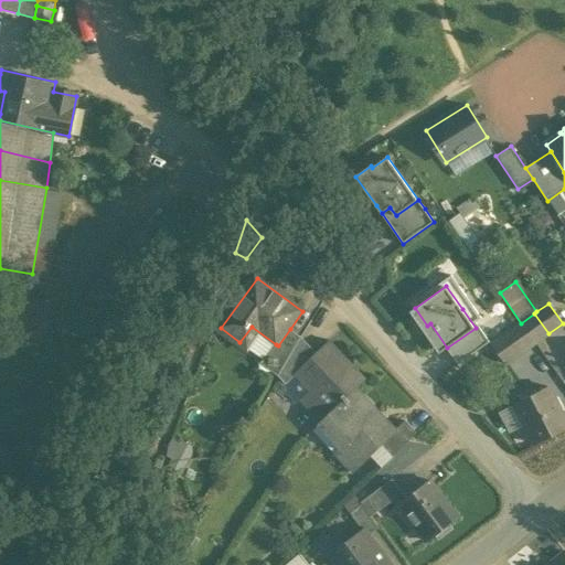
[(534,313),(521,323),(535,343),(548,333),(534,313)]
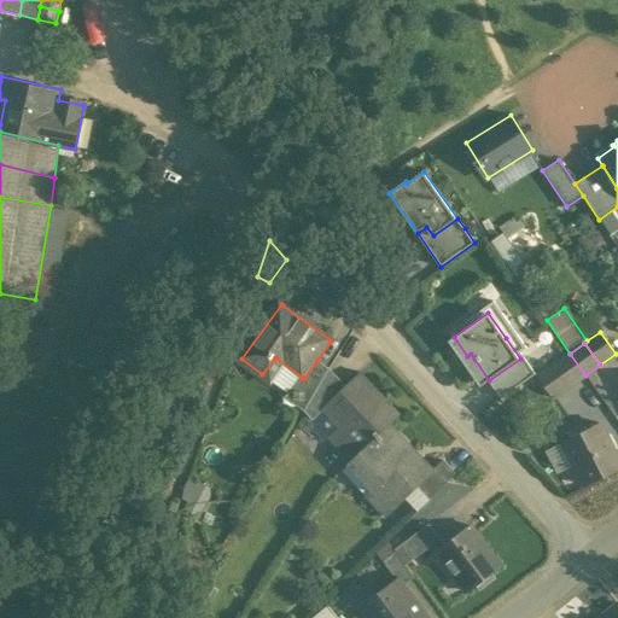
[(570,354),(554,365),(569,386),(586,375),(570,354)]
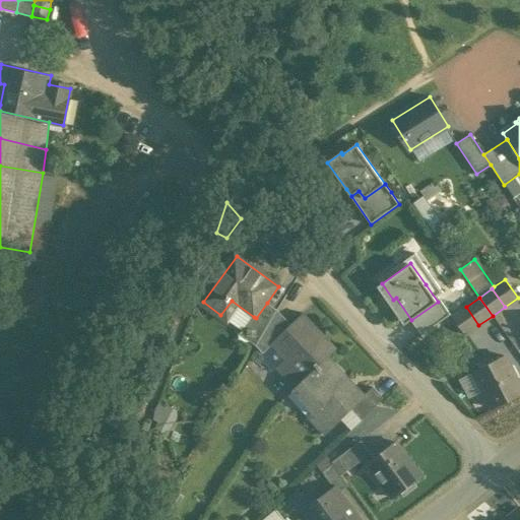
[(267,303),(256,318),(254,317),(241,334),(256,345),(277,310),(267,303)]
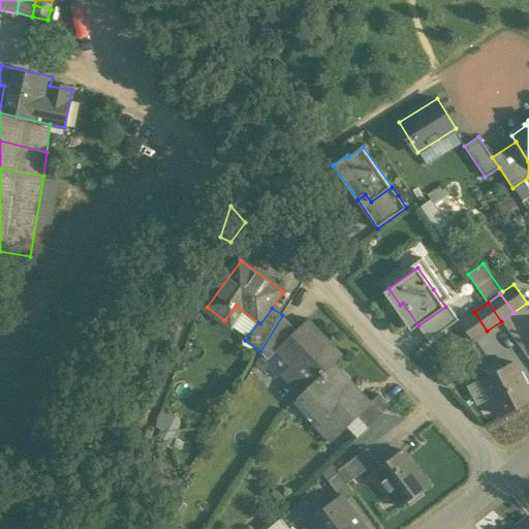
[(474,312),(460,321),(473,340),(487,331),(474,312)]
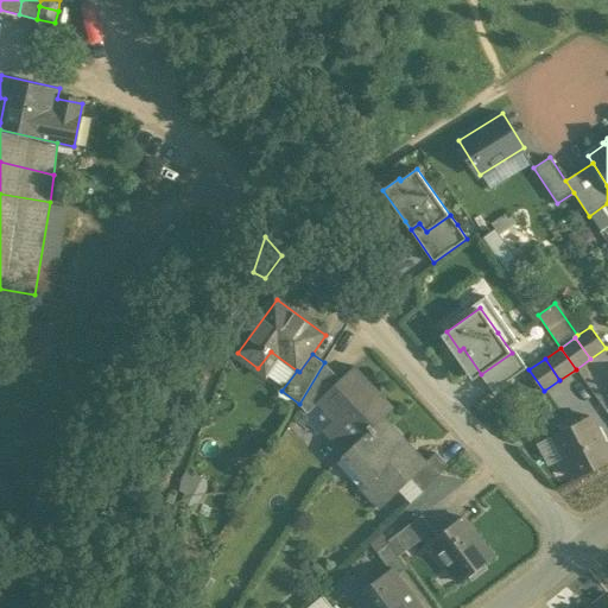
[(324,362),(299,404),(309,415),(318,404),(333,390),(320,374),(325,363),(324,362)]
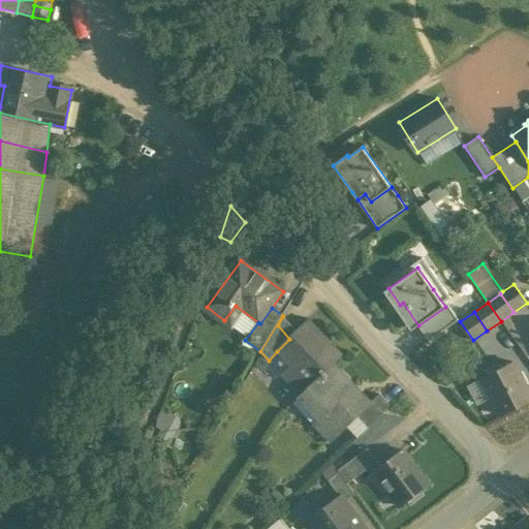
[(297,332),(283,316),(278,325),(289,339),(297,332)]
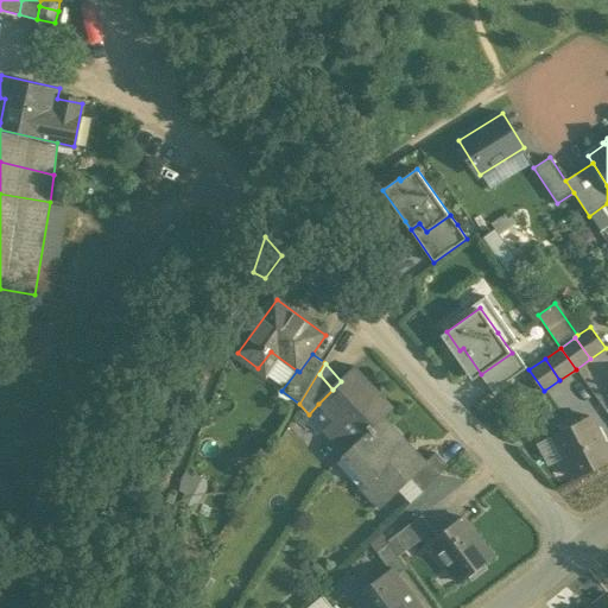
[(333,390),(318,404),(335,422),(324,431),(344,454),(385,417),(393,407),(355,366),(341,381),(333,390)]
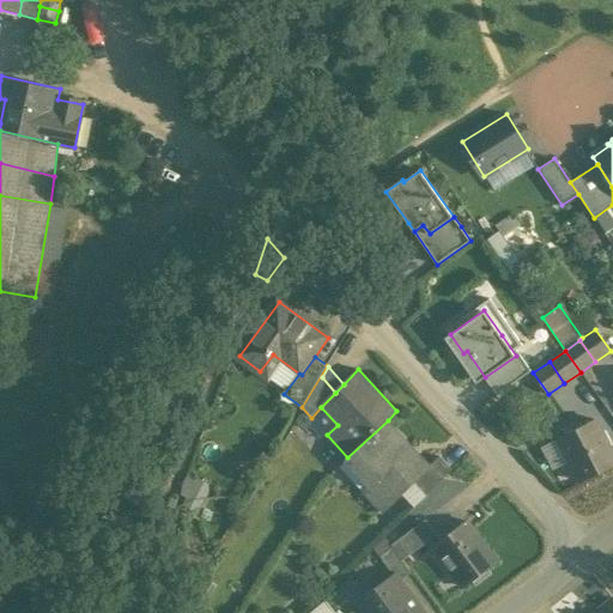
[(347,457),(345,461),(368,486),(363,492),(382,514),(419,480),(432,468),(431,467),(388,420),(347,457)]
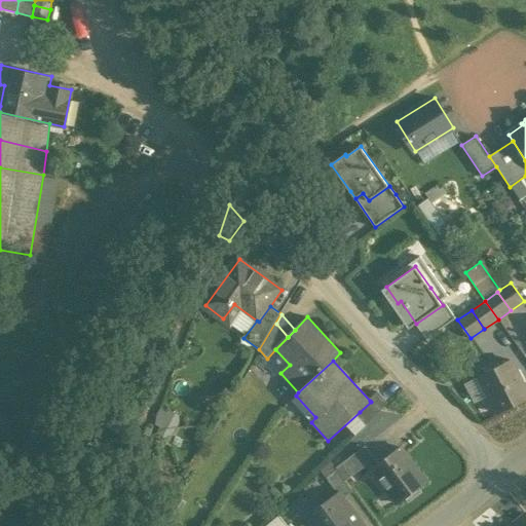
[(525,390),(511,361),(478,377),(488,397),(491,395),(499,413),(525,399),(525,390)]
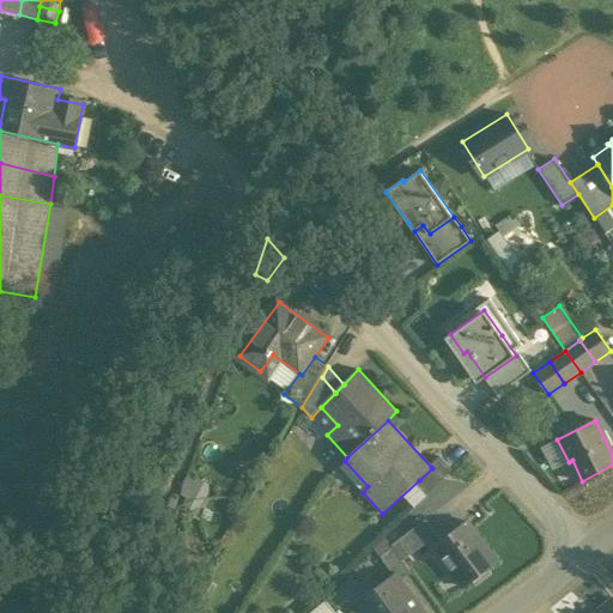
[(441,457),(431,467),(432,468),(419,480),(430,492),(451,469),(441,457)]
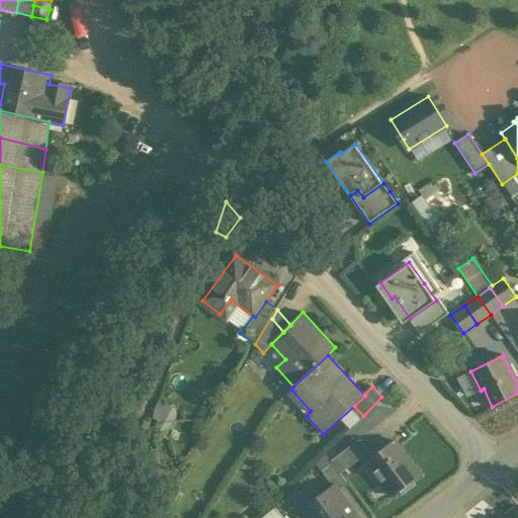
[(360,437),(330,459),(332,461),(340,472),(369,451),(360,437)]
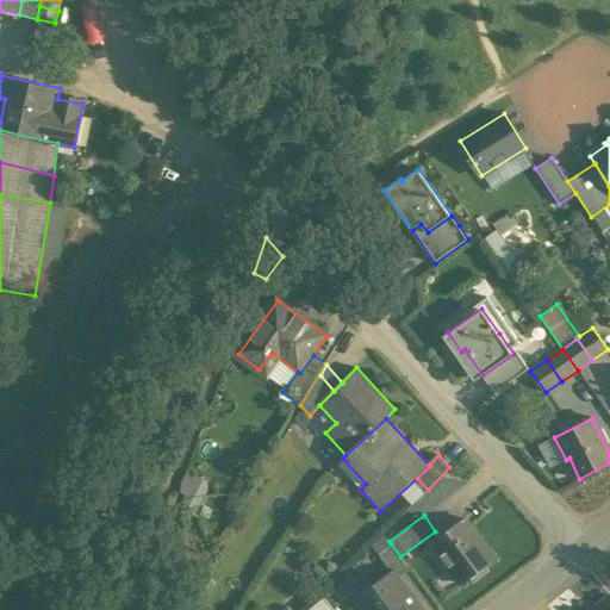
[(462,517),(430,542),(462,583),(495,558),(462,517)]
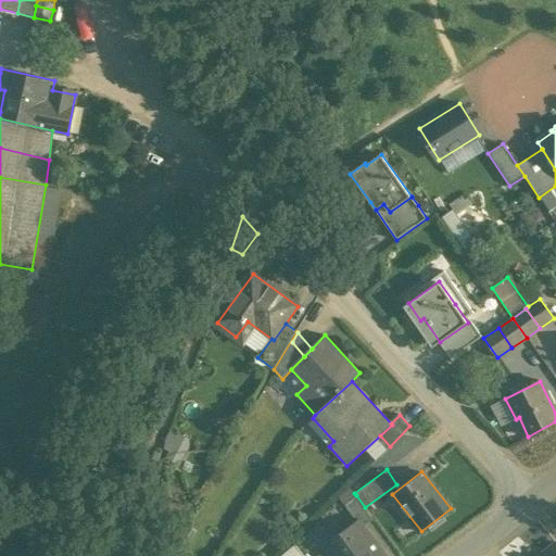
[(341,500),(345,505),(356,495),(354,493),(353,491),(341,500)]
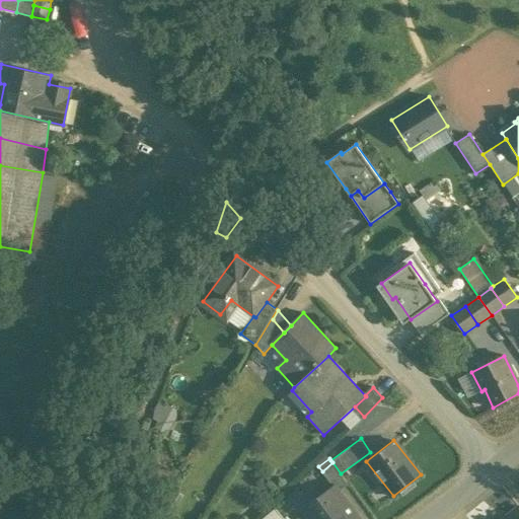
[(341,473),(332,462),(322,471),(334,487),(335,487),(339,492),(349,484),(341,473)]
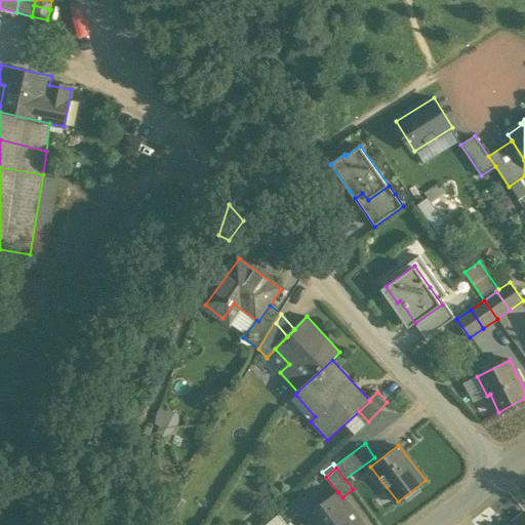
[(337,492),(325,501),(327,505),(309,518),(314,524),(363,524),(342,497),(338,492),(337,492)]
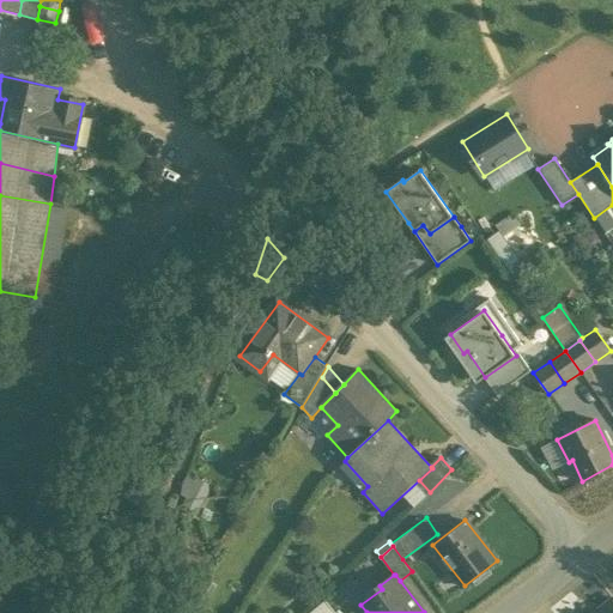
[(360,605),(382,589),(380,586),(358,602),(360,605)]
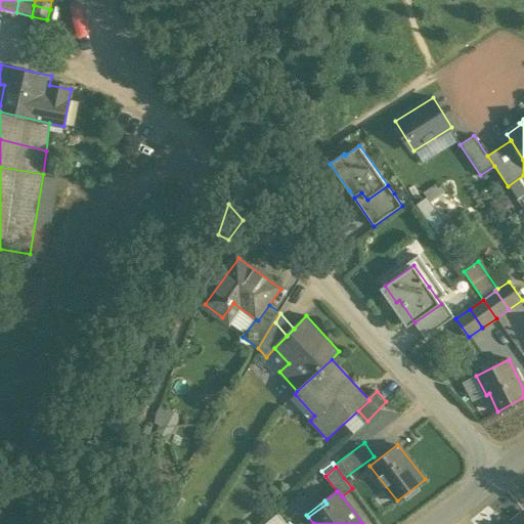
[(523,523),(523,512),(509,523),(523,523)]
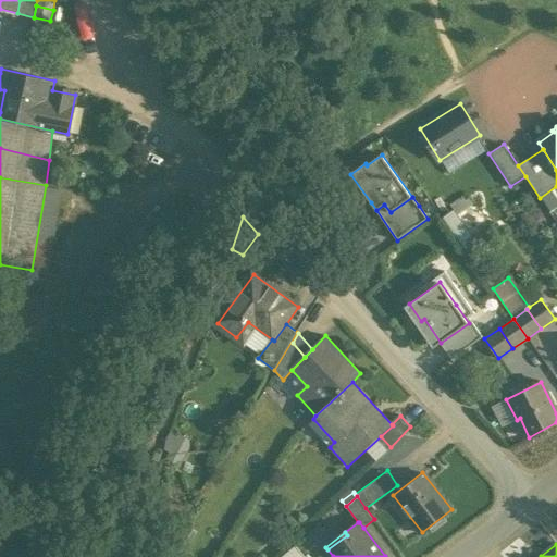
[(306,556),(296,545),(285,554),(286,556),(306,556)]
